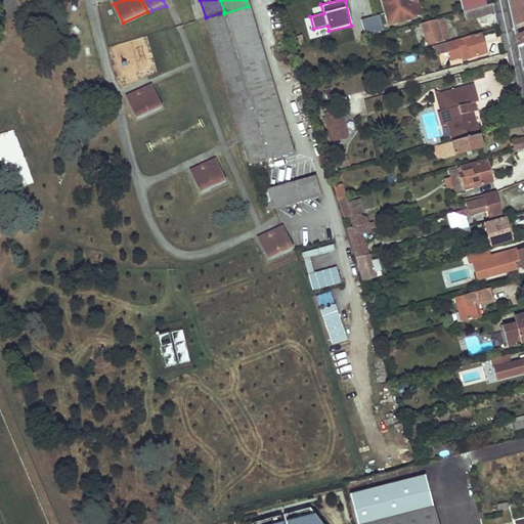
[(382,0),(389,25),(416,17),(415,15),(410,0),(382,0)]
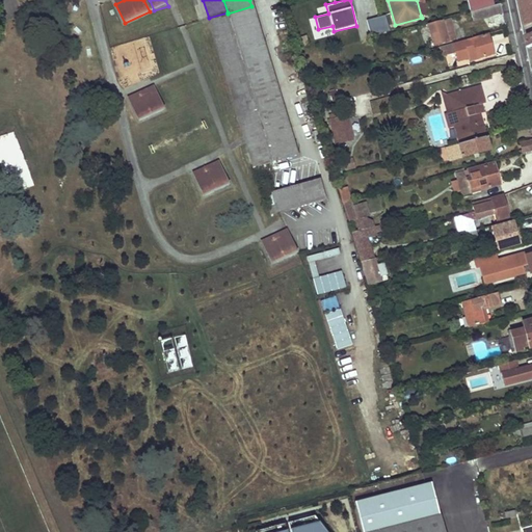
[(423,0),(417,0),(421,16),(428,14),(423,0)]
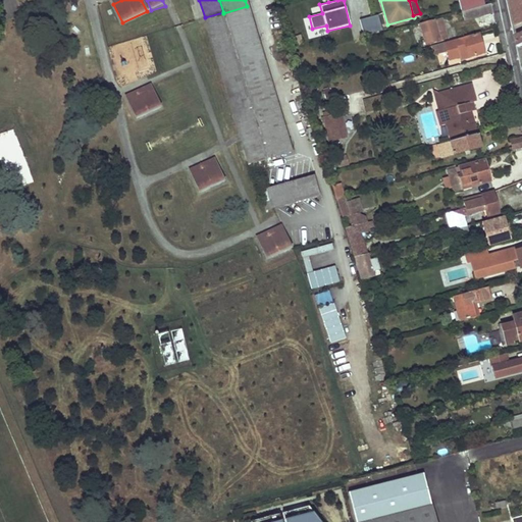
[(521,0),(508,0),(514,27),(521,22),(521,0)]
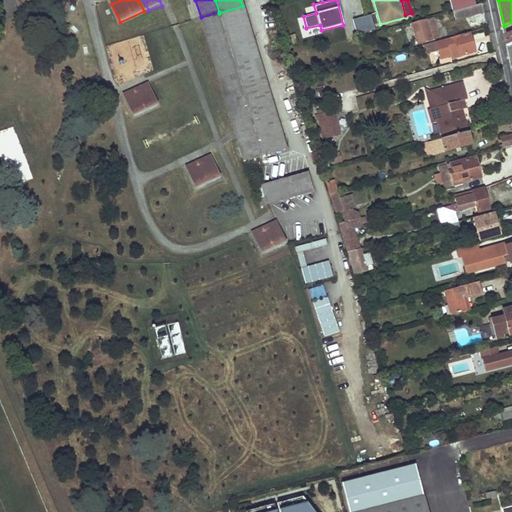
[(455,20),(484,12),(481,4),(453,12),(455,20)]
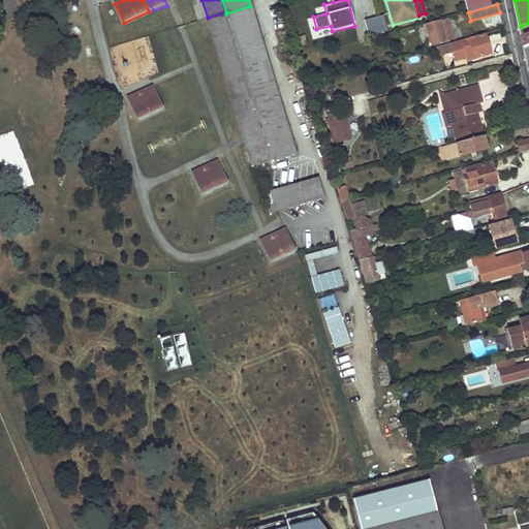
[(294,154),(250,6),(226,13),(209,19),(253,167),(294,154)]
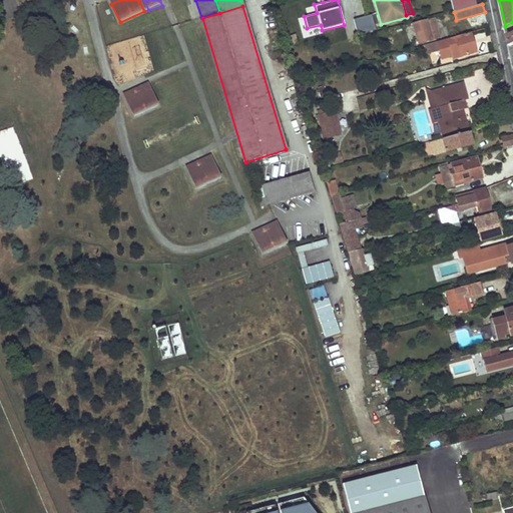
[(354,20),(359,35),(376,31),(372,15),(354,20)]
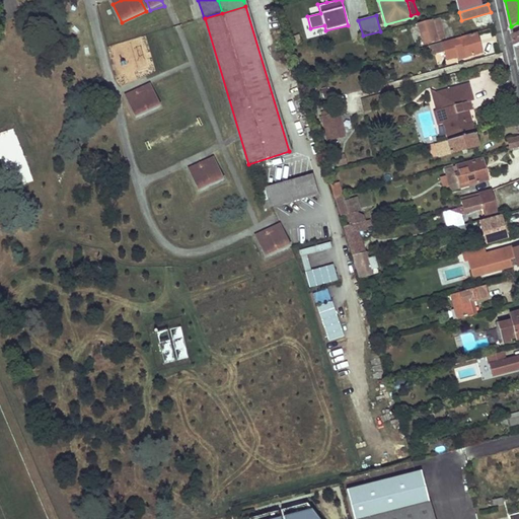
[(438,41),(445,39),(439,18),(432,20),(438,41)]
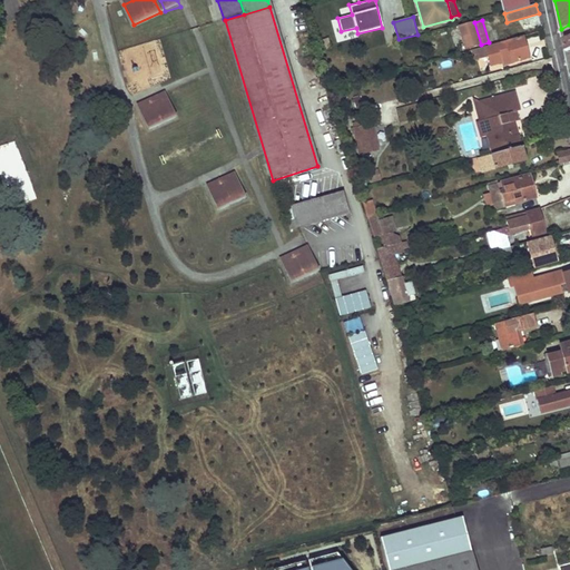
[(459,27),(465,49),(481,45),(474,22),(459,27)]
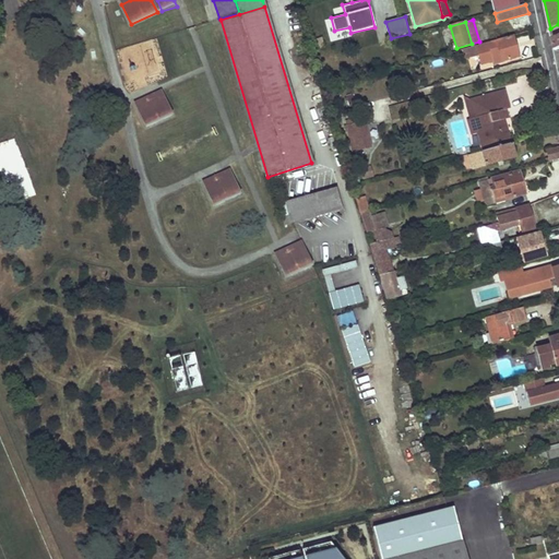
[(476,46),(482,64),(492,61),(491,57),(502,55),(504,60),(519,56),(513,35),(476,46)]
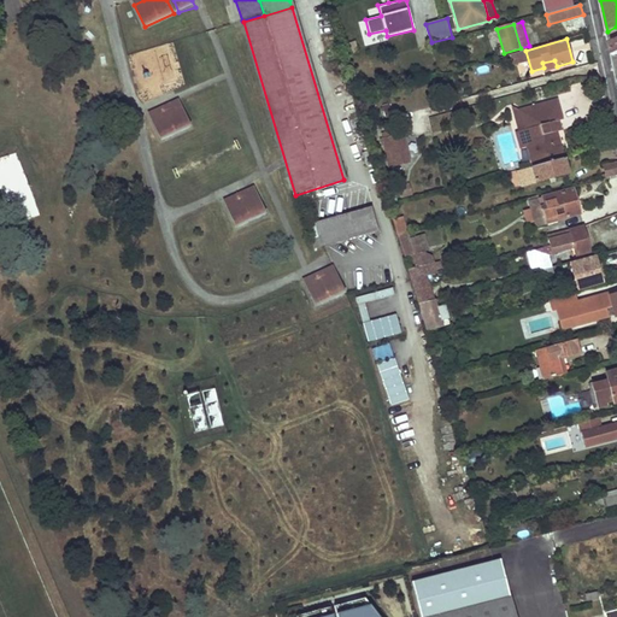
[(528,146),(533,166),(563,159),(556,133),(560,131),(557,122),(563,119),(558,99),(518,110),(513,107),(517,119),(521,118),(523,130),(527,130),(532,146),(528,146)]
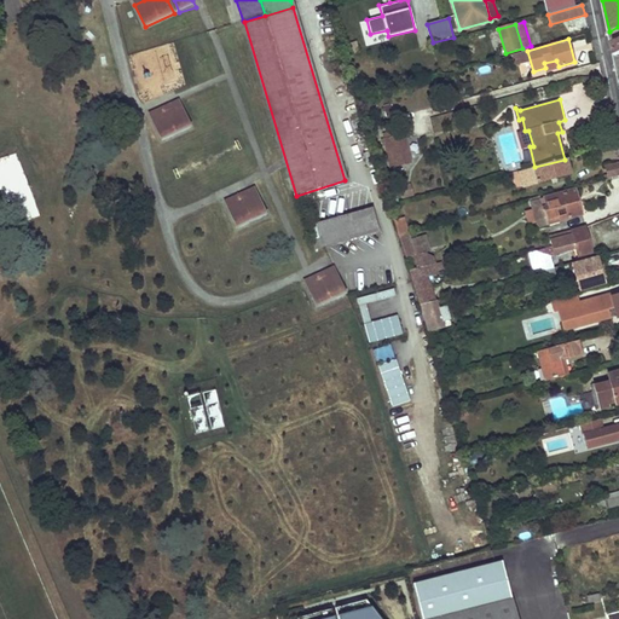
[(161,115),(151,119),(162,142),(191,128),(180,105),(171,110),(168,105),(160,110),(161,115)]
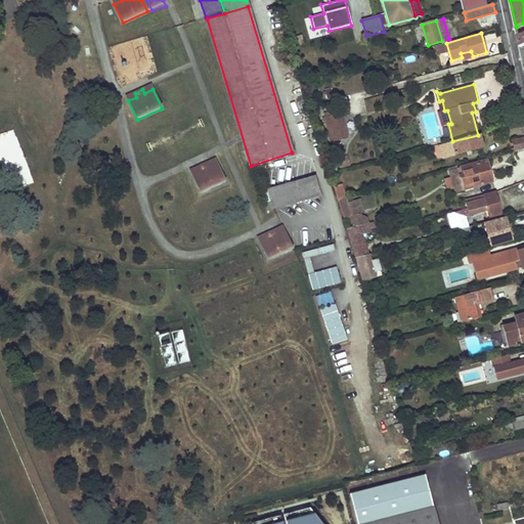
[(442,100),(439,101),(442,113),(439,114),(442,126),(448,124),(451,124),(447,111),(444,111),(442,100)]
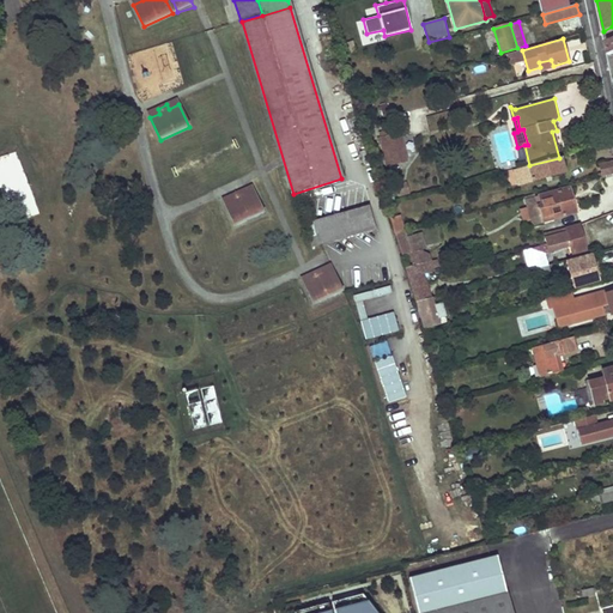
[(49,123),(52,133),(61,131),(58,121),(49,123)]
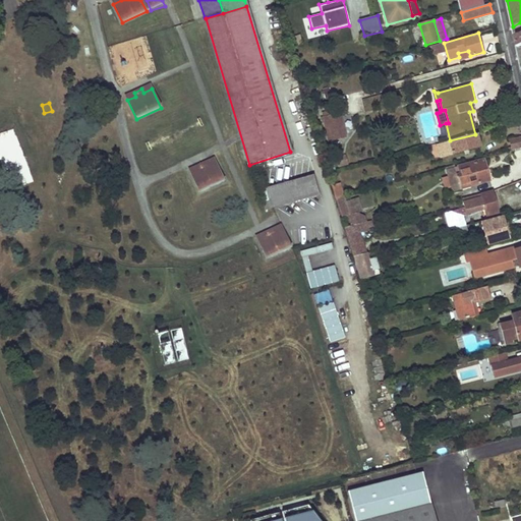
[(324,121),(329,141),(346,137),(340,114),(331,117),(331,119),(324,121)]
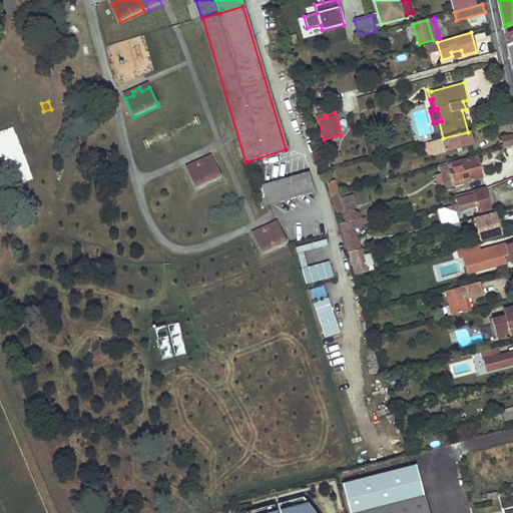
[(434,154),(472,144),(469,132),(468,132),(443,138),(431,142),(434,154)]
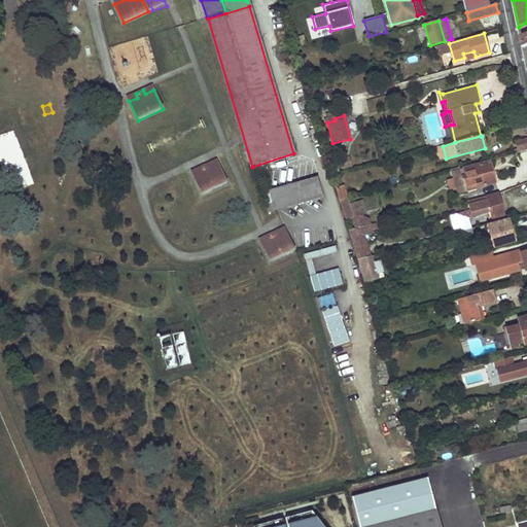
[(526,149),(526,139),(516,142),(517,149),(515,149),(515,152),(526,149)]
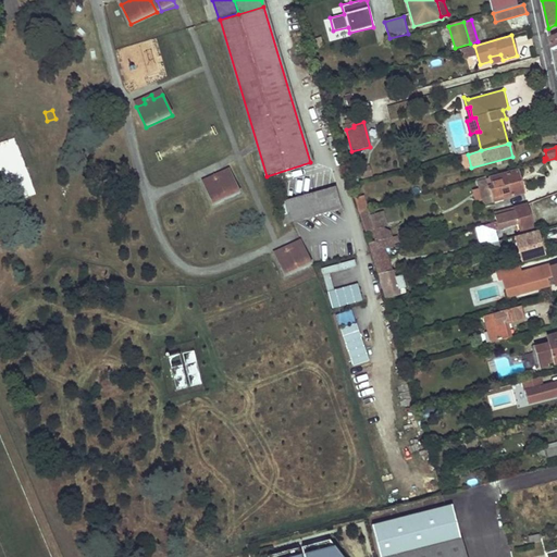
[(357,178),(371,177),(371,169),(357,169),(357,178)]
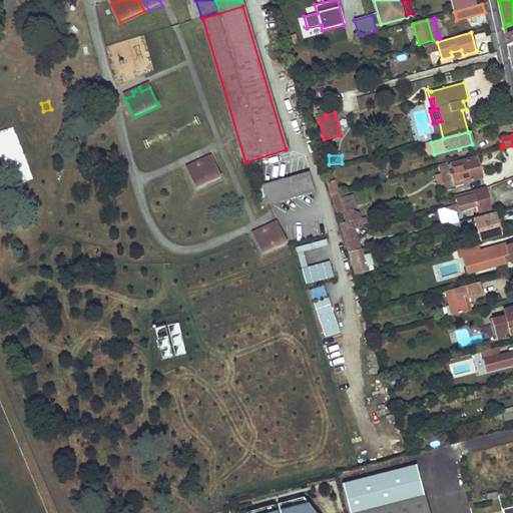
[(449,165),(448,163),(440,165),(443,175),(450,173),(454,186),(482,178),(476,157),(449,165)]
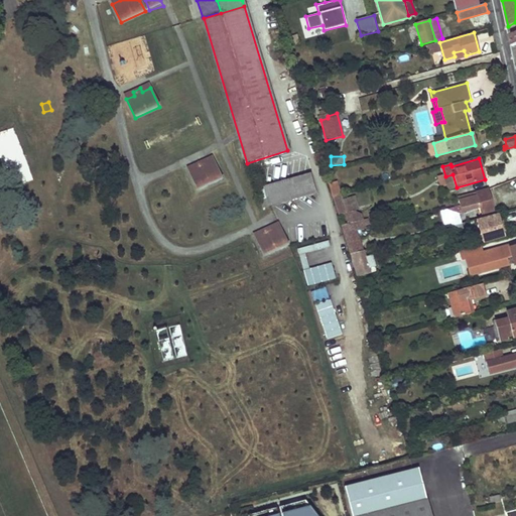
[(198,168),(189,172),(198,190),(222,179),(214,161),(206,165),(204,161),(196,164),(198,168)]
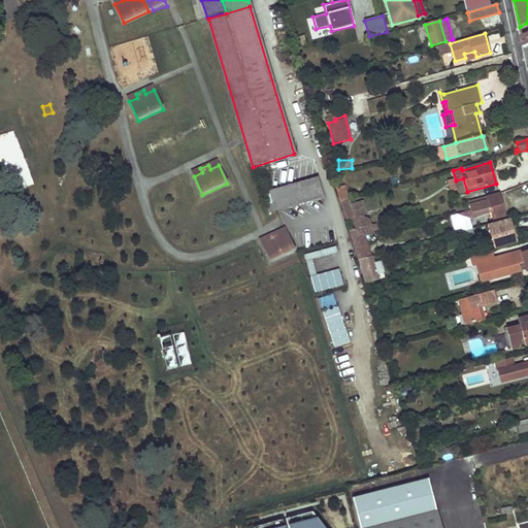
[(463,178),(456,180),(459,194),(467,192),(463,178)]
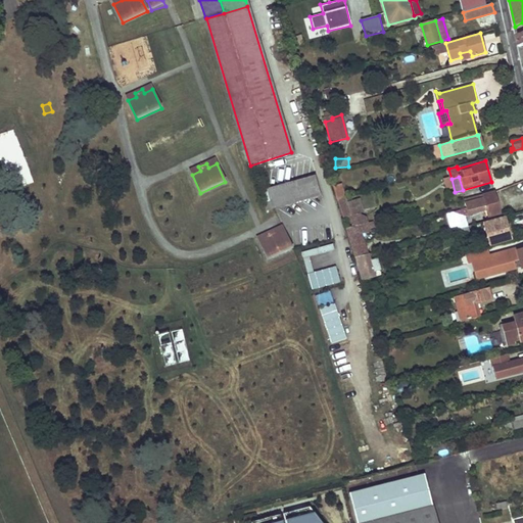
[(267,210),(321,196),(316,178),(268,191),(271,202),(265,203),(267,210)]
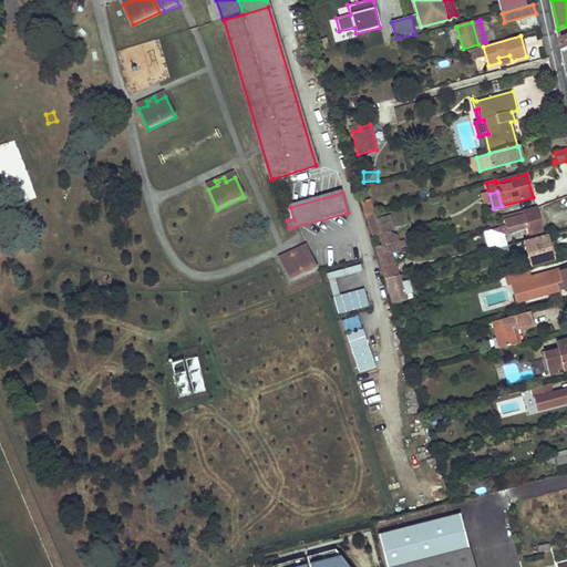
[(374,214),(370,199),(361,203),(366,217),(374,214)]
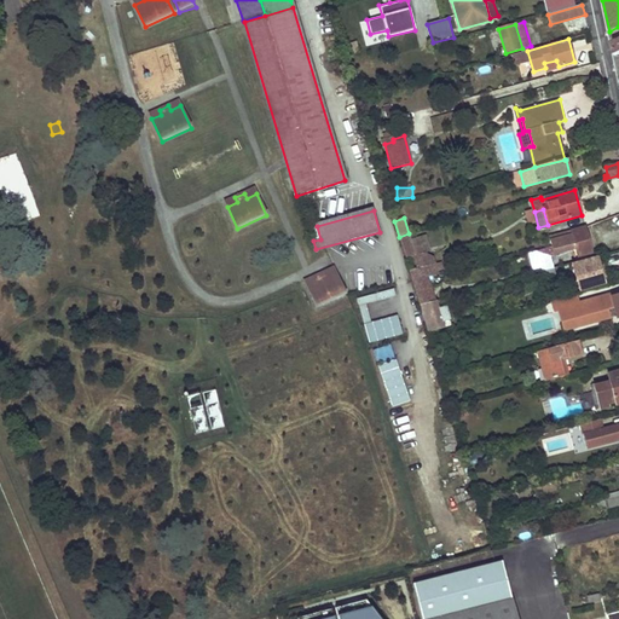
[(550,237),(553,248),(538,252),(543,267),(551,264),(549,256),(576,248),(578,256),(591,253),(585,227),(550,237)]
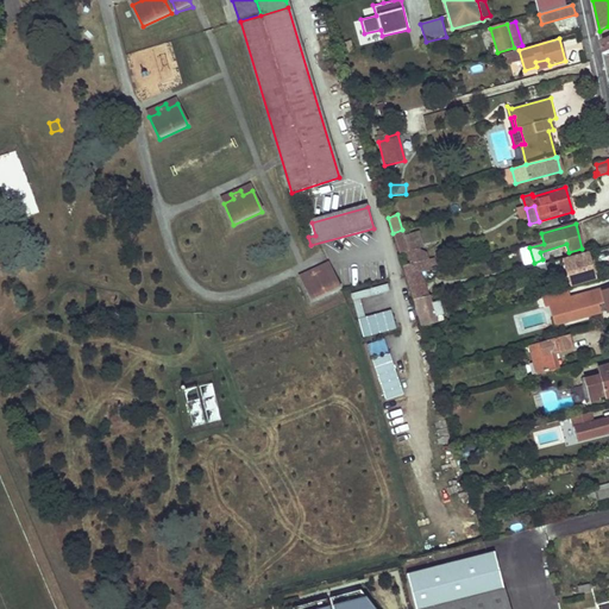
[(393,233),(400,255),(407,253),(410,264),(428,259),(426,252),(419,250),(413,233),(405,236),(402,230),(393,233)]
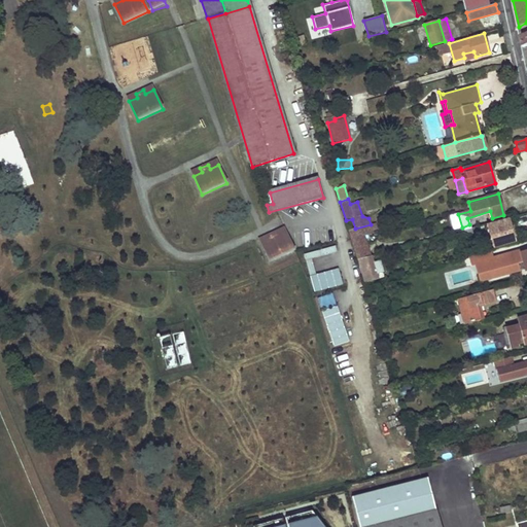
[(362,201),(357,202),(362,216),(367,214),(362,201)]
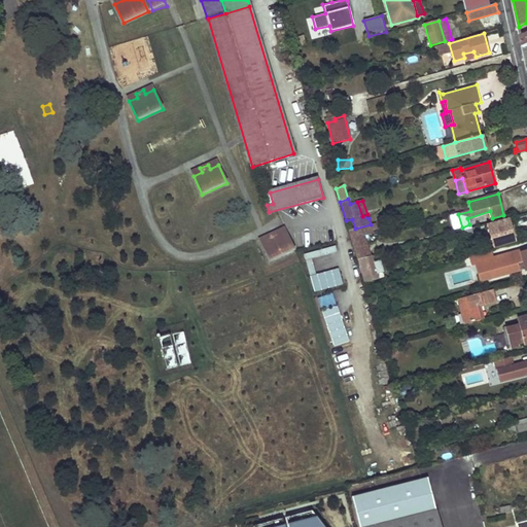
[(451,216),(455,230),(462,227),(458,214),(451,216)]
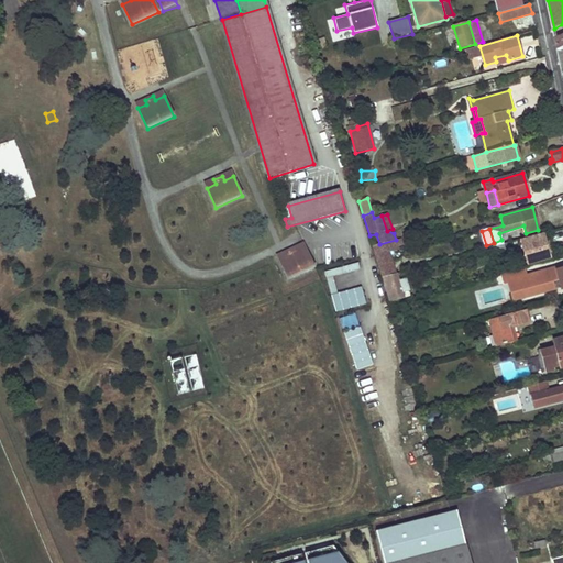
[(521,241),(527,264),(550,258),(549,255),(552,255),(547,236),(543,238),(543,235),(521,241)]
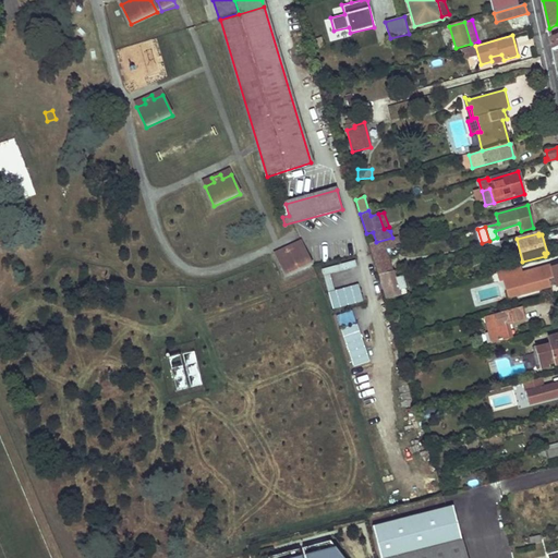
[(391,271),(386,249),(395,246),(395,244),(392,238),(376,242),(368,244),(378,275),(391,271)]
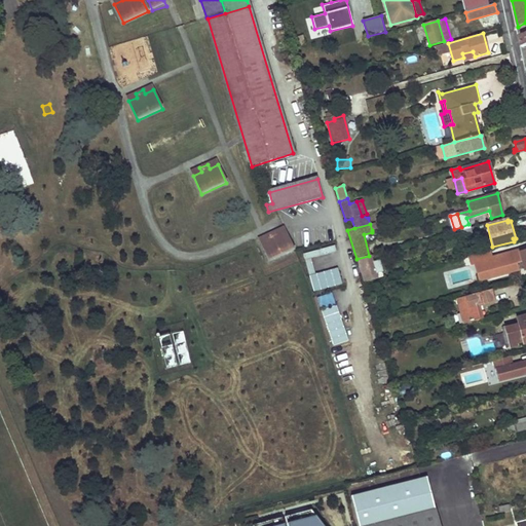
[(294,251),(286,232),(277,235),(275,231),(267,235),(269,239),(260,243),(269,262),(294,251)]
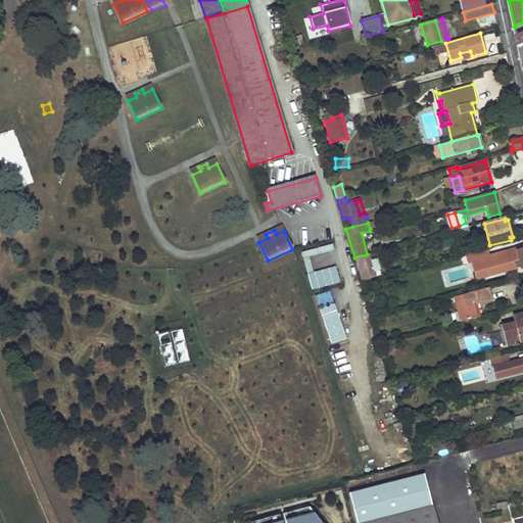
[(310,256),(334,250),(333,244),(301,252),(306,274),(313,272),(310,256)]
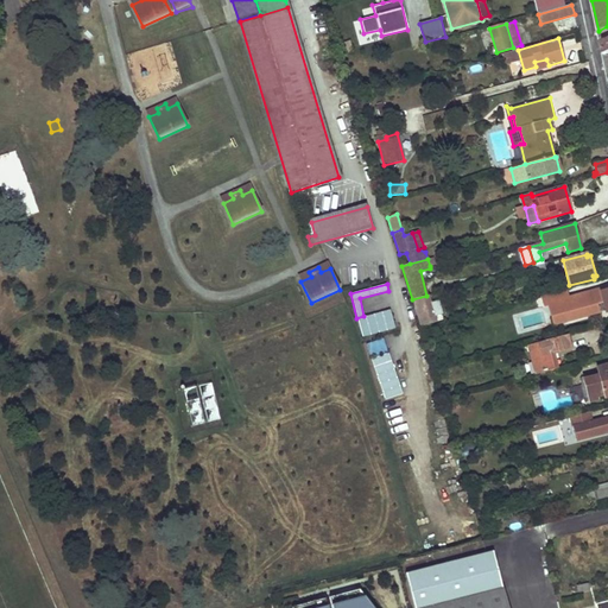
[(549,305),(553,325),(602,314),(600,304),(603,303),(601,291),(600,290),(569,298),(568,289),(542,296),(544,306),(549,305)]
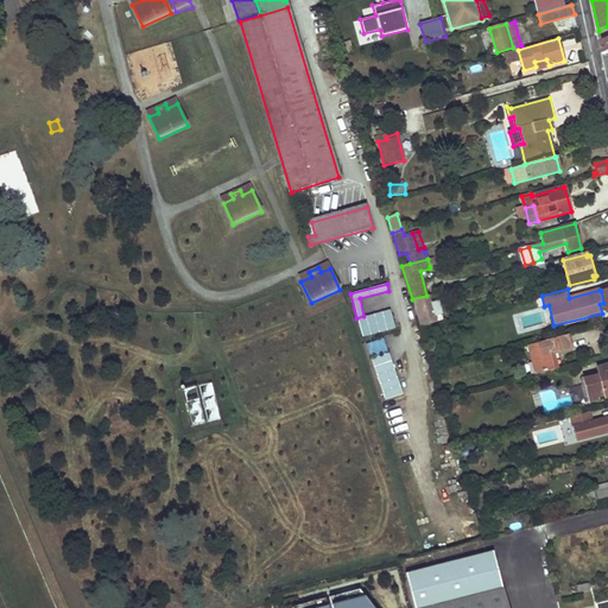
[(425,297),(413,299),(417,310),(418,310),(426,308),(429,306),(425,297)]
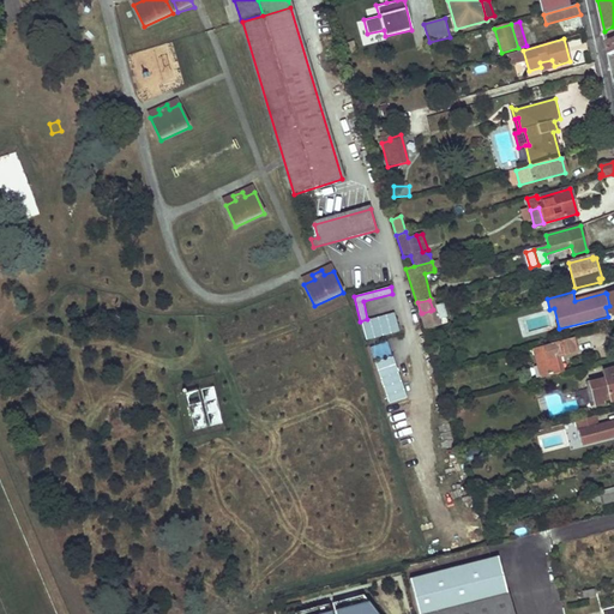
[(422,313),(426,327),(434,325),(431,311),(422,313)]
